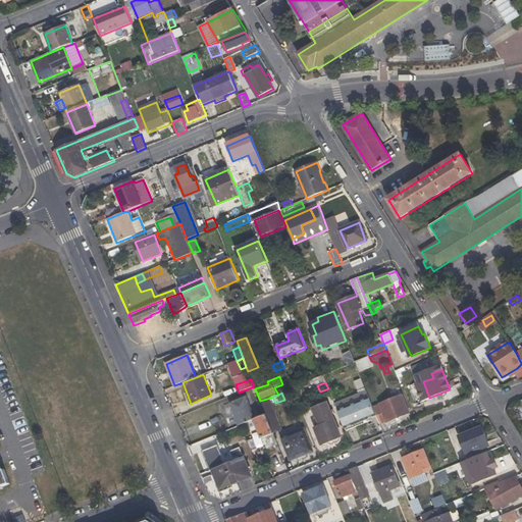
[(403,396),(372,408),(379,425),(410,413),(403,396)]
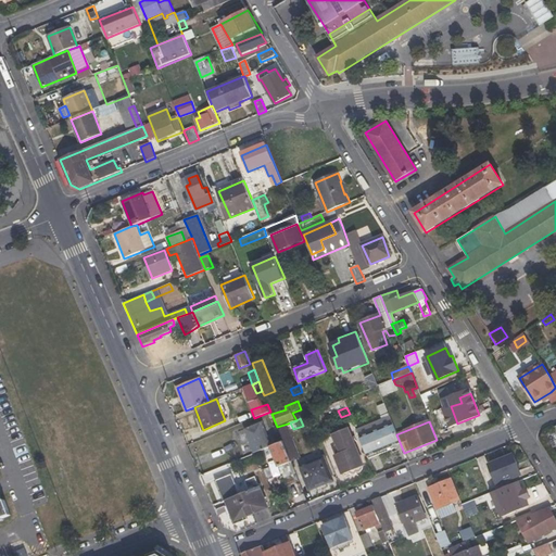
[(261,424),(247,429),(256,453),(270,447),(261,424)]
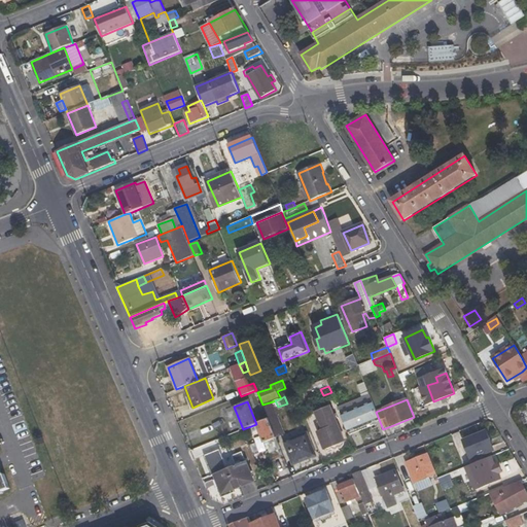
[(273,401),(262,405),(268,419),(276,438),(285,434),(273,401)]
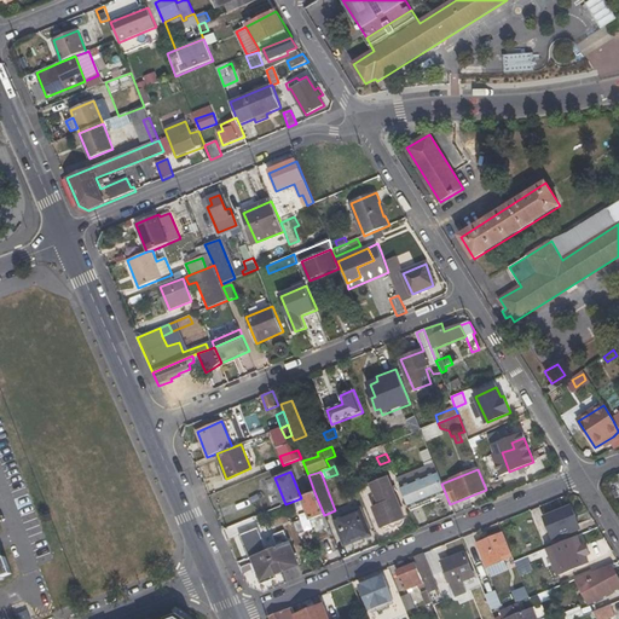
[(375,509),(382,528),(405,519),(389,479),(372,486),(380,505),(375,509)]
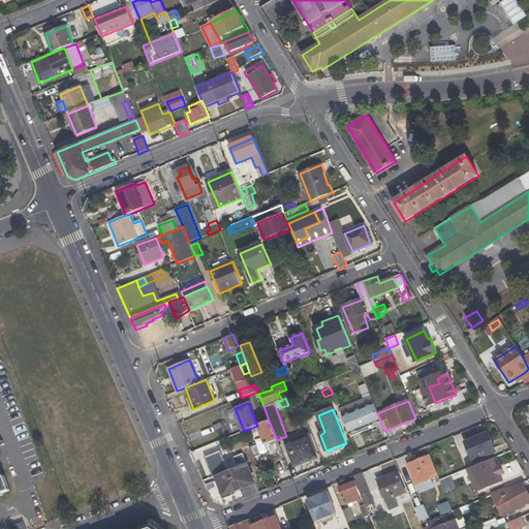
[(269,421),(257,426),(266,444),(277,440),(269,421)]
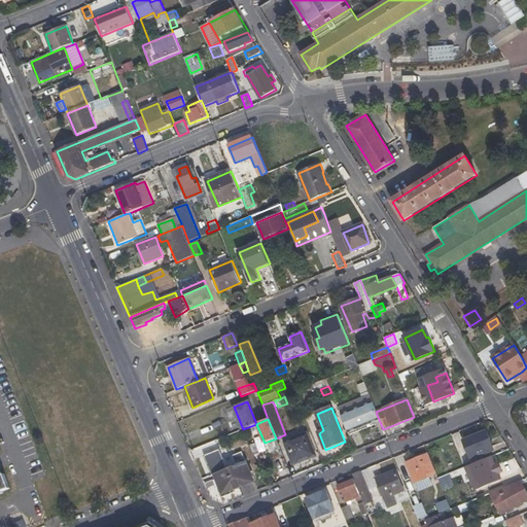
[(491,450),(493,449),(486,432),(465,441),(471,457),(479,454),(480,457),(491,453),(491,450)]
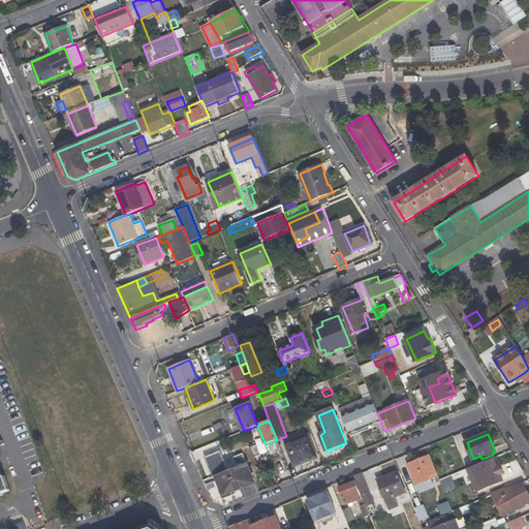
[(294,467),(316,458),(308,436),(286,445),(294,467)]
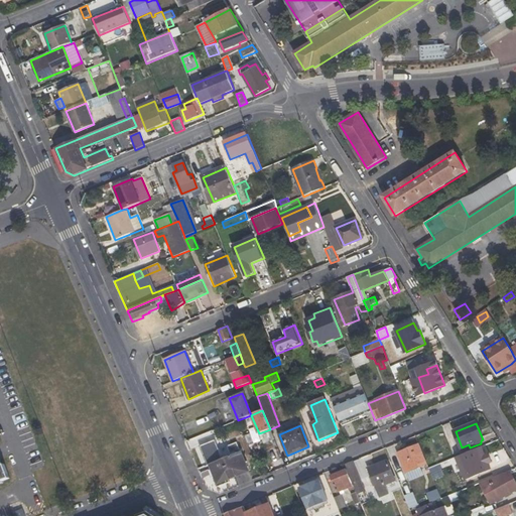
[(259,433),(263,443),(274,439),(270,429),(259,433)]
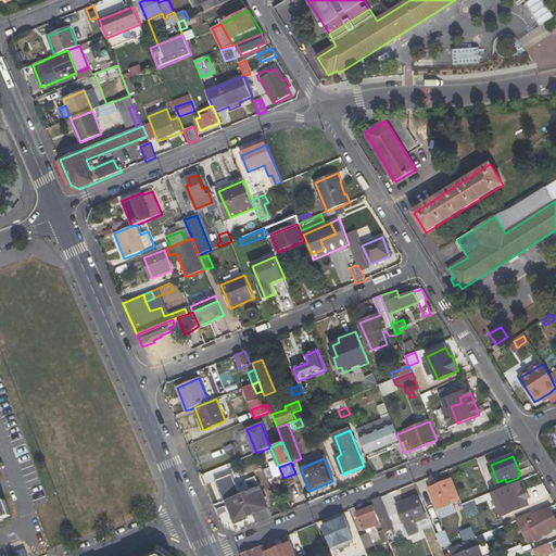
[(231,475),(215,481),(223,503),(227,501),(240,495),(236,485),(231,475)]
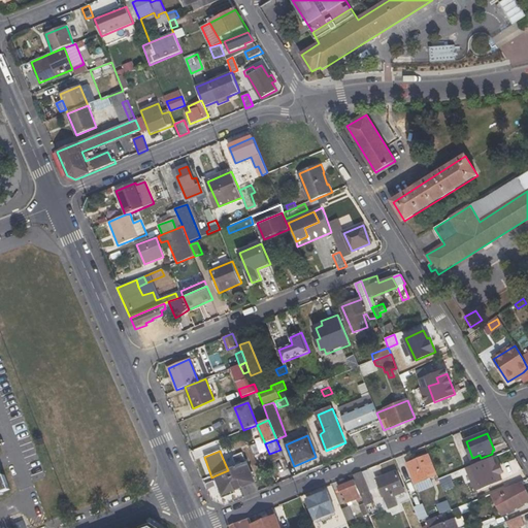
[(246,463),(242,454),(224,461),(228,470),(246,463)]
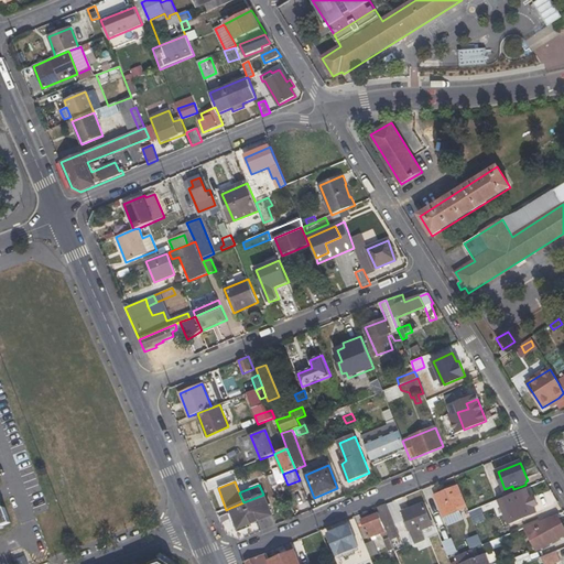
[(523,507),(548,498),(542,485),(519,495),(523,507)]
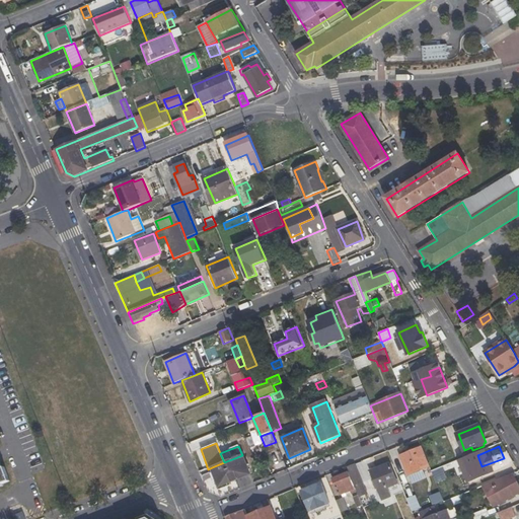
[(422,471),(431,467),(423,447),(401,456),(404,465),(418,460),(422,471)]
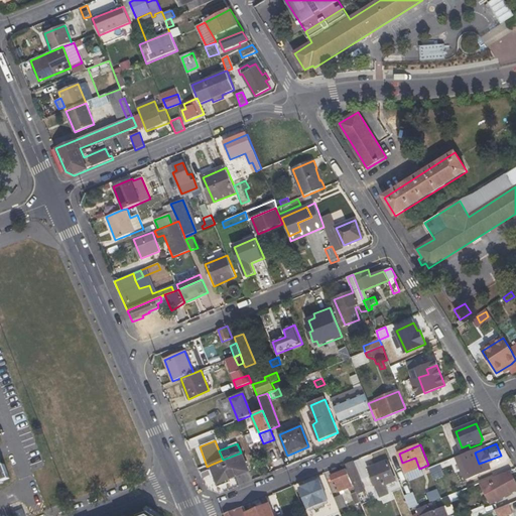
[(398,460),(392,445),(385,448),(390,463),(398,460)]
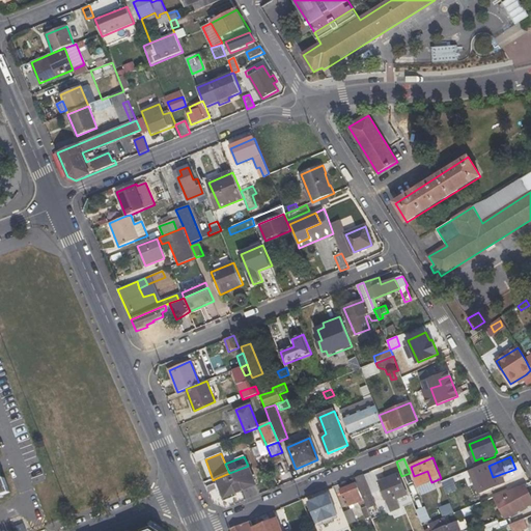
[(225,498),(255,484),(248,466),(229,473),(217,478),(225,498)]
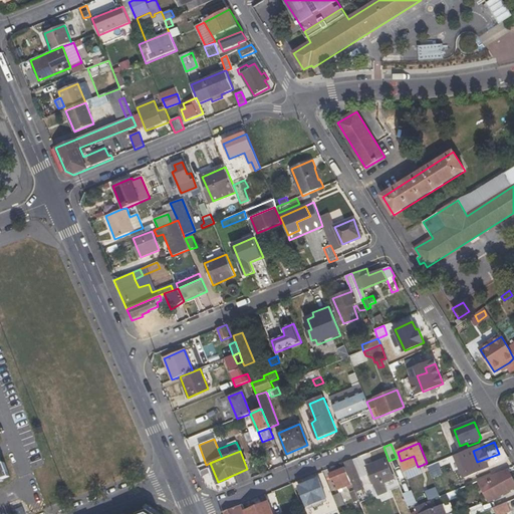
[(0,482),(3,481),(3,479),(9,477),(4,464),(2,465),(0,459),(0,482)]
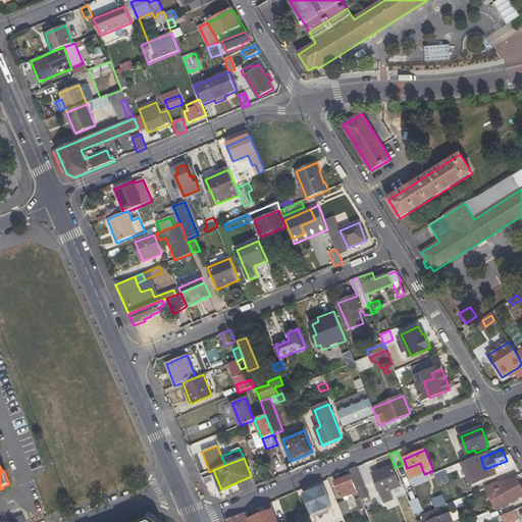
[(370,498),(358,466),(350,469),(351,475),(358,492),(361,499),(362,501),(370,498)]
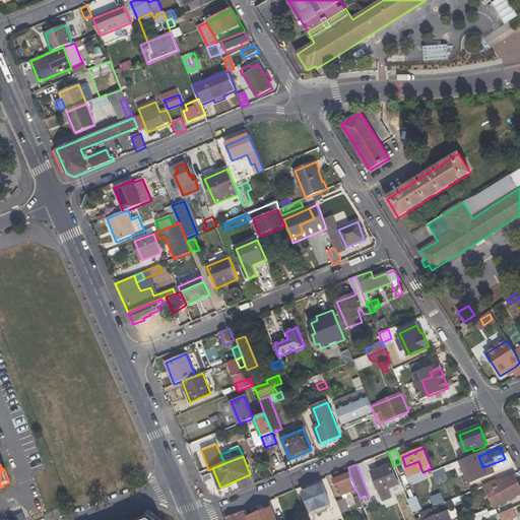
[(392,499),(389,490),(400,484),(392,465),(372,473),(377,488),(376,489),(378,495),(380,494),(383,503),(392,499)]
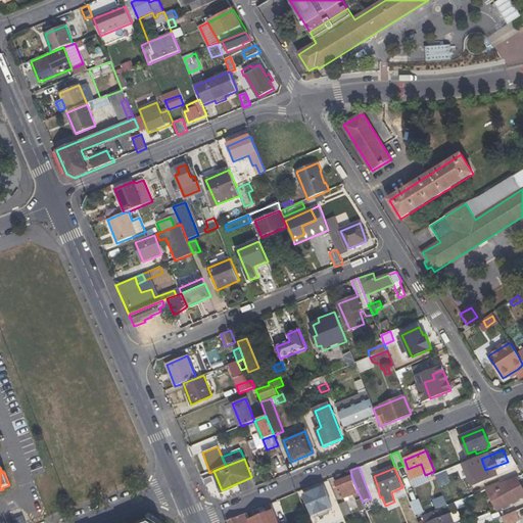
[(336,482),(343,500),(359,493),(351,476),(336,482)]
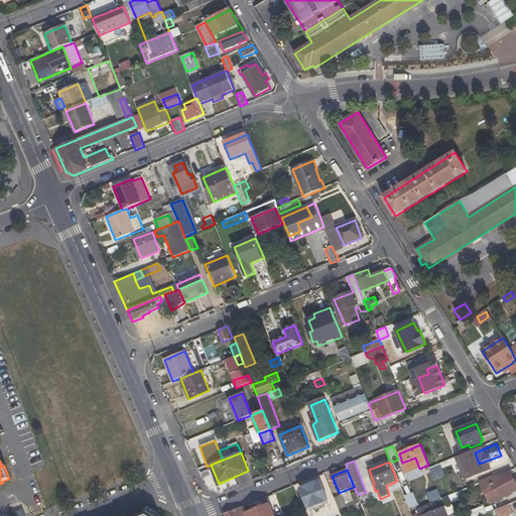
[(488,485),(486,480),(476,484),(486,505),(515,490),(515,482),(511,474),(502,478),(488,485)]
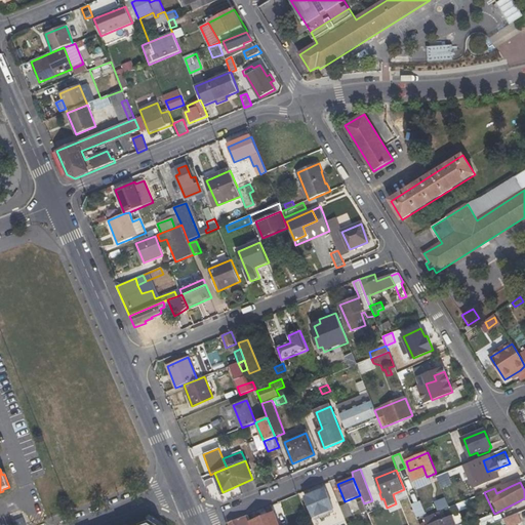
[(511,486),(509,483),(494,488),(496,493),(511,486)]
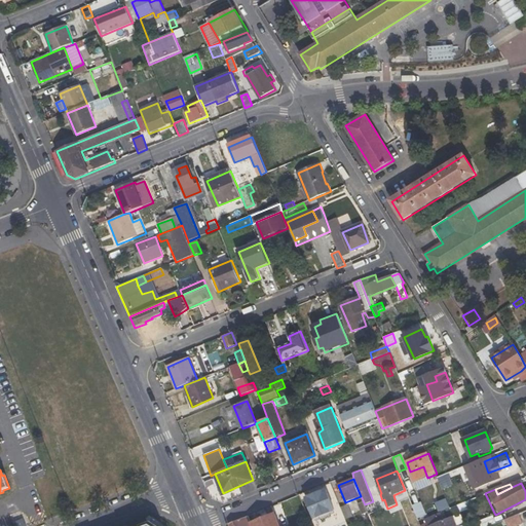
[(307,498),(314,518),(331,511),(323,492),(307,498)]
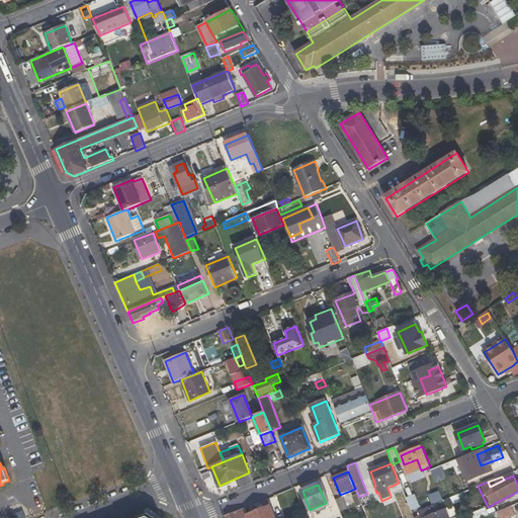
[(434,494),(436,500),(442,498),(440,492),(434,494)]
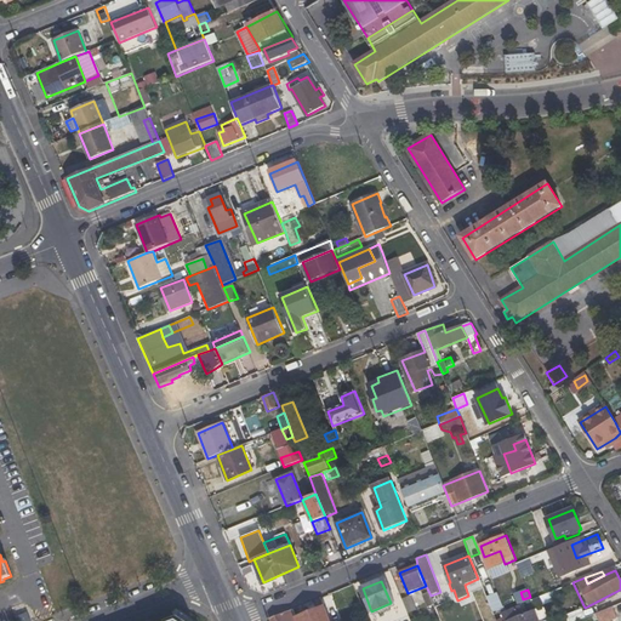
[(422,596),(428,608),(433,605),(431,596),(429,593),(422,596)]
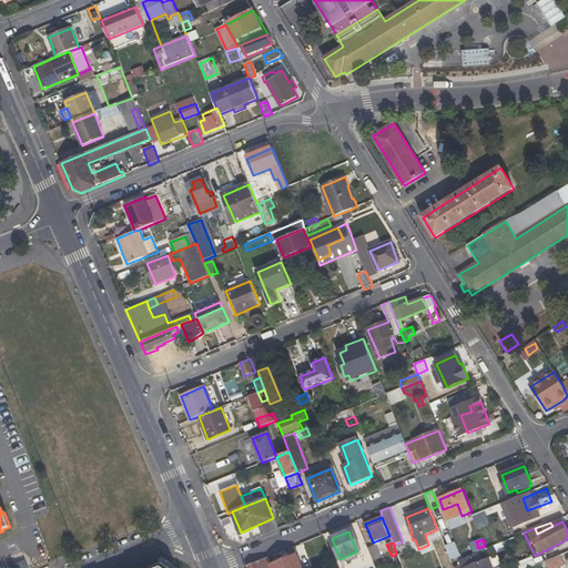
[(376,545),(368,548),(369,553),(373,560),(381,557),(376,545)]
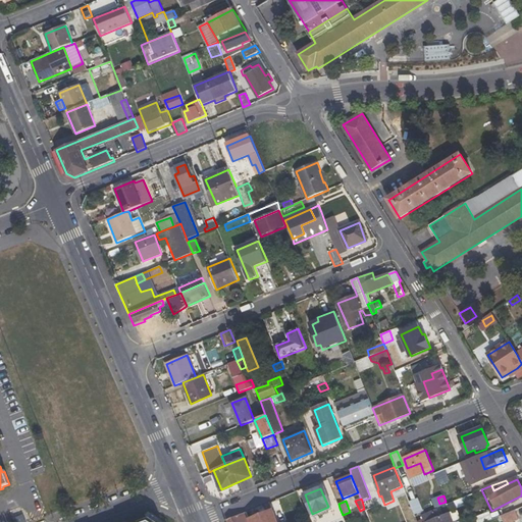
[(375,511),(380,521),(390,518),(386,507),(375,511)]
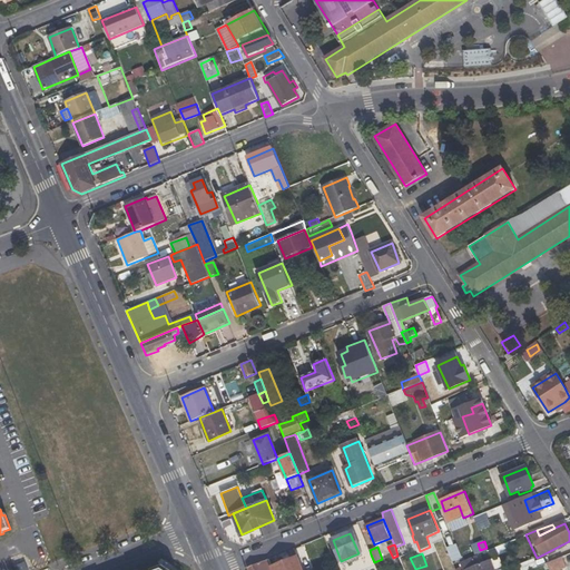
[(365,557),(370,566),(374,563),(374,562),(371,554),(365,557)]
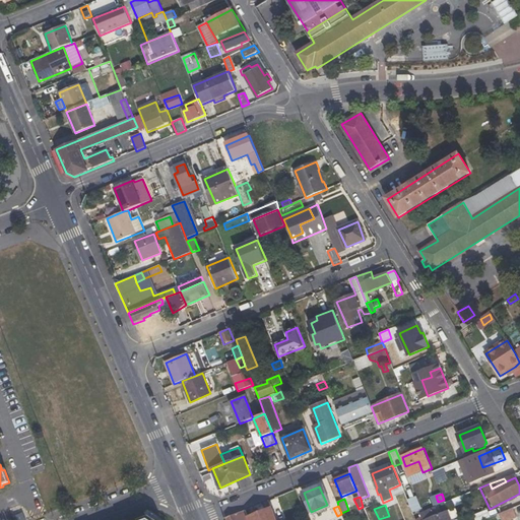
[(437,507),(420,514),(423,519),(426,519),(440,515),(437,507)]
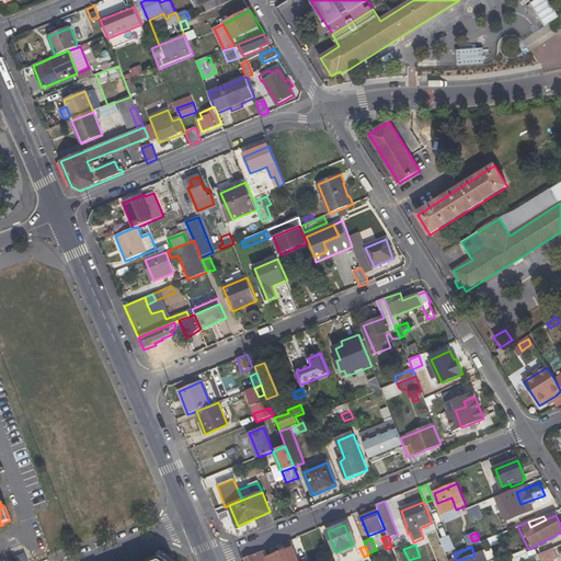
[(553,547),(538,553),(540,560),(549,560),(558,558),(553,547)]
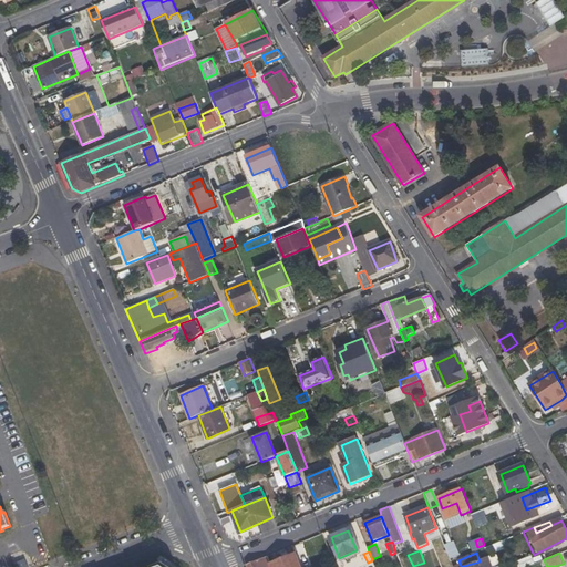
[(299,566),(295,554),(270,564),(267,556),(246,565),(247,566),(299,566)]
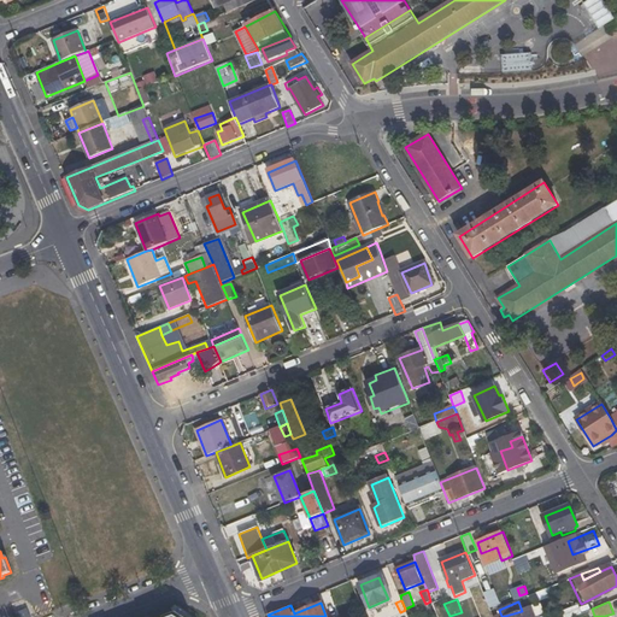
[(577,605),(563,610),(565,616),(570,616),(580,613),(577,605)]
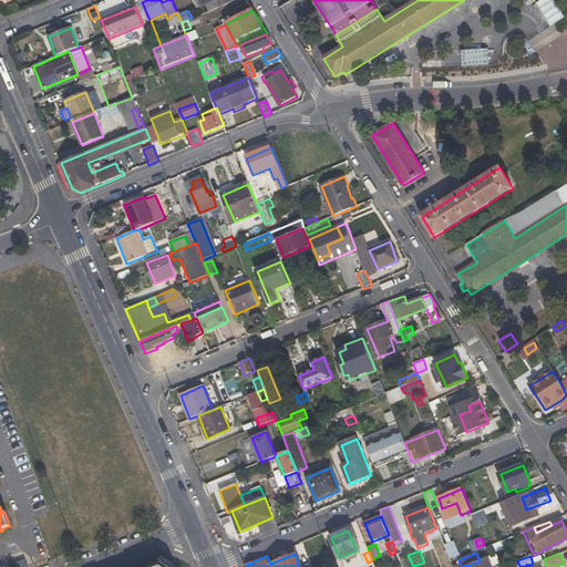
[(480,562),(464,566),(493,566),(490,557),(480,562)]
